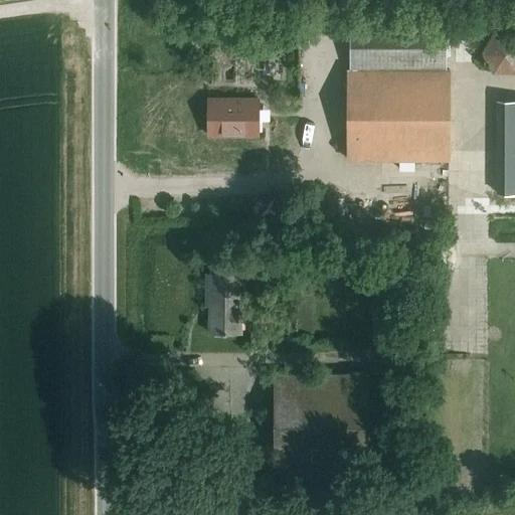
[(447,20),(350,20),(349,69),(447,69),(447,20)]
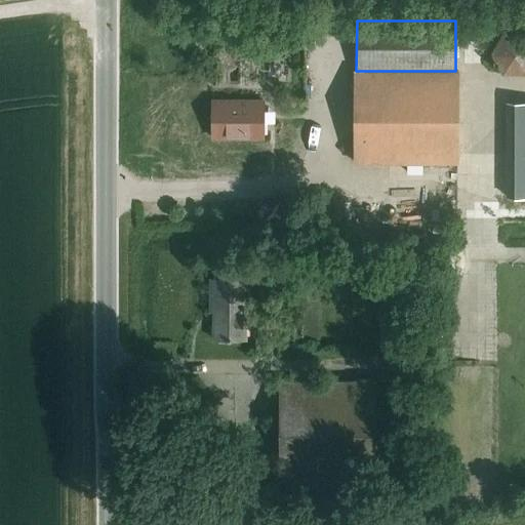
[(520,33),(516,32),(513,33),(509,34),(506,35),(502,37),(499,40),(497,43),(496,46),(495,50),(494,53),(495,57),(496,61),(497,65),(499,68),(502,70),(506,72),(509,74),(513,75),(516,75),(520,75),(523,74),(524,73),(524,34),(523,34),(520,33)]
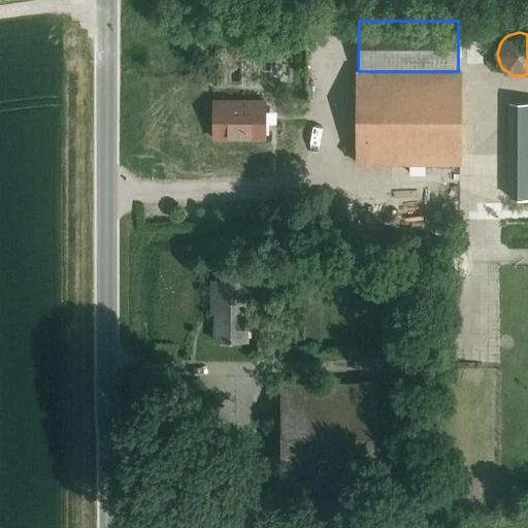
[(358,71),(357,71),(357,163),(460,163),(460,71),(458,71),(358,71)]
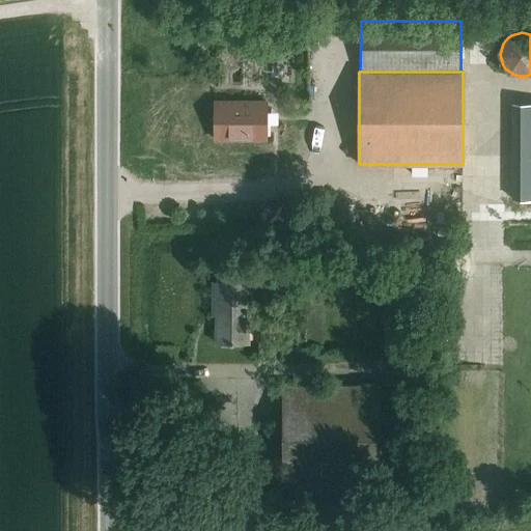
[(266,139),(266,101),(215,101),(215,139),(266,139)]
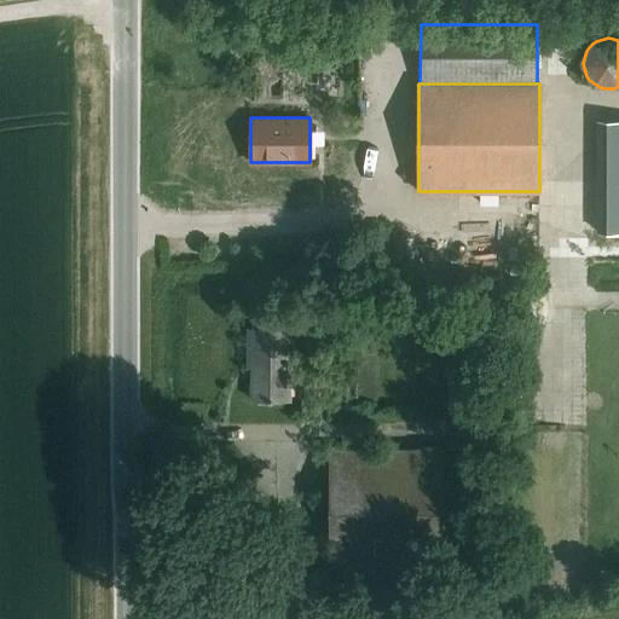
[(316,121),(318,137),(335,134),(333,119),(316,121)]
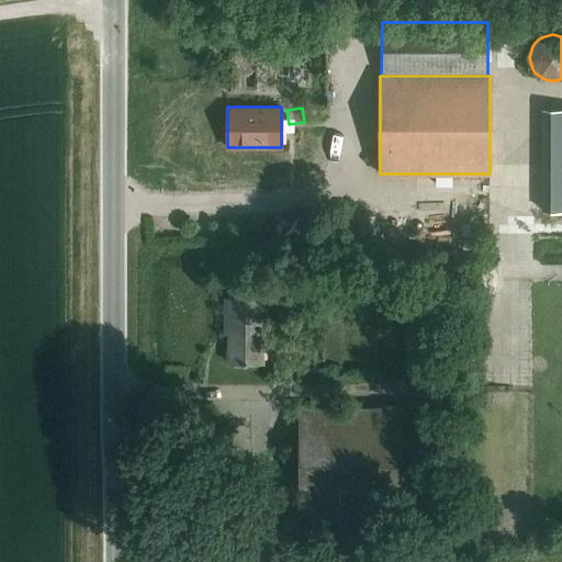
[(561,210),(561,109),(542,109),(541,210),(561,210)]
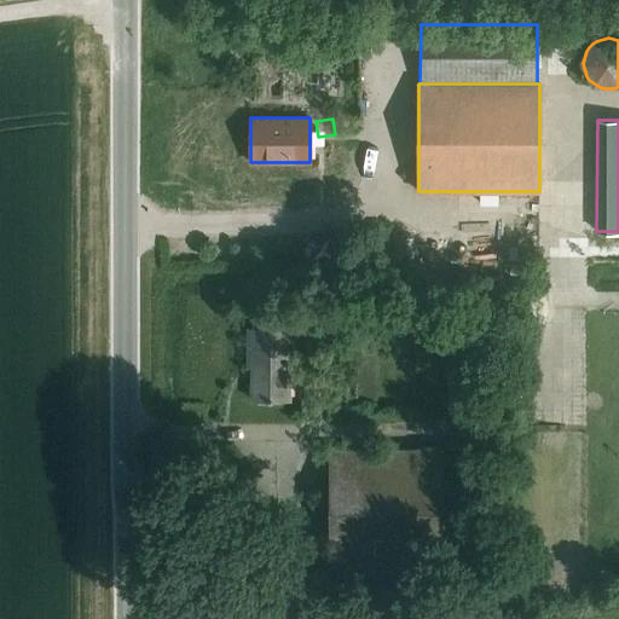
[(289,365),(293,365),(293,362),(291,362),(291,328),(248,328),(248,368),(252,368),(252,400),(289,400),(289,365)]
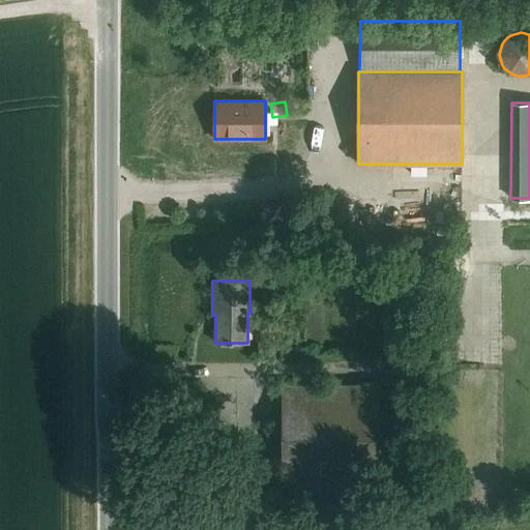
[(377,486),(377,384),(282,384),(282,486),(377,486)]
